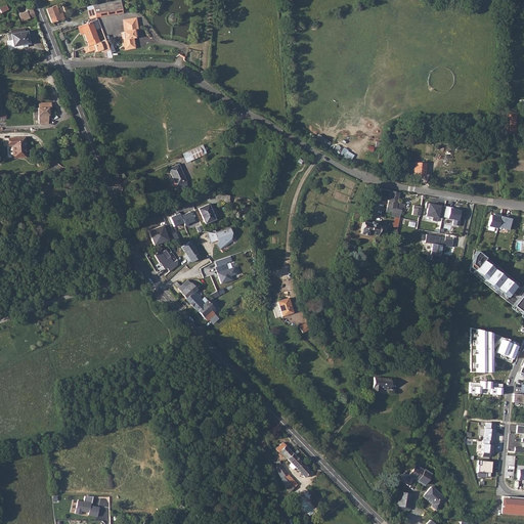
[(120,4),(98,8),(99,17),(122,12),(120,4)]
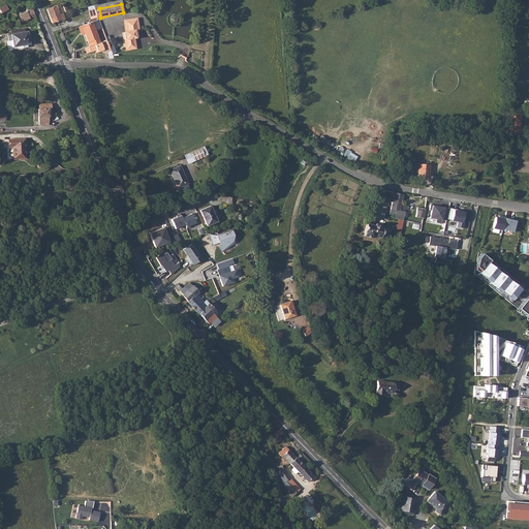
[(56,6),(47,9),(53,23),(62,21),(56,6)]
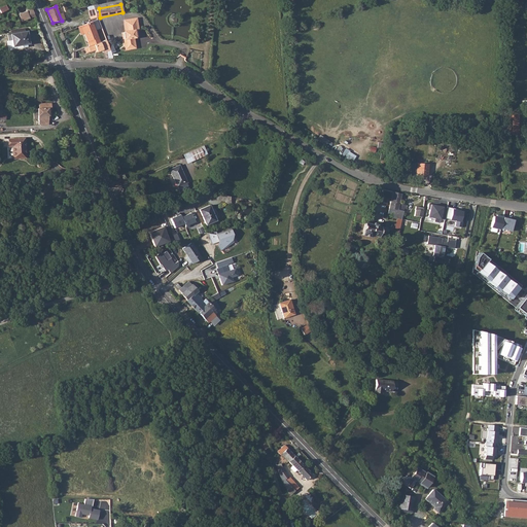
[(35,16),(32,7),(28,8),(29,10),(22,13),(22,12),(20,13),(22,22),(35,16)]
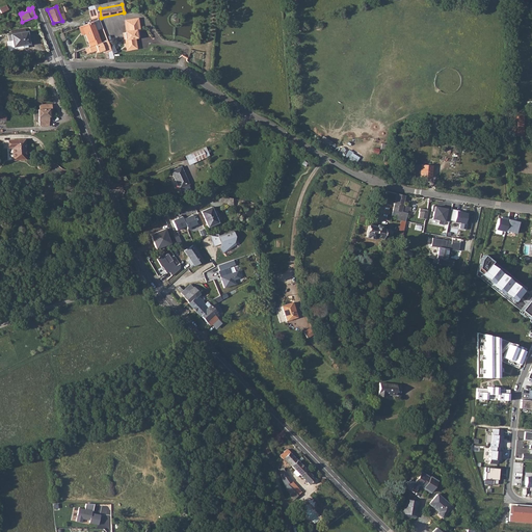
[(136,19),(125,21),(127,32),(126,32),(127,38),(125,40),(127,50),(136,48),(134,37),(136,37),(135,31),(138,30),(136,19)]
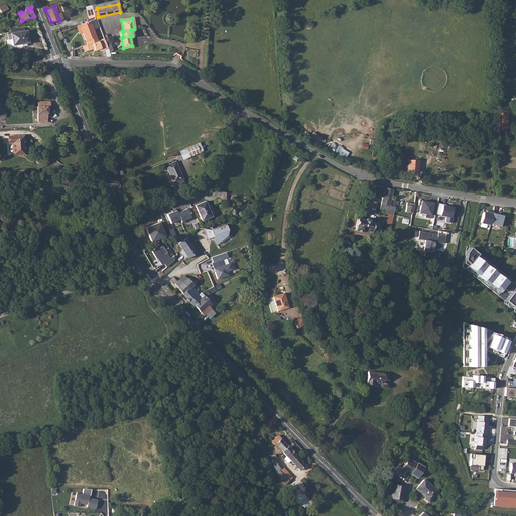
[(90,21),(80,25),(83,34),(88,45),(86,46),(88,51),(94,49),(94,51),(100,49),(101,51),(107,49),(104,39),(98,41),(90,21)]
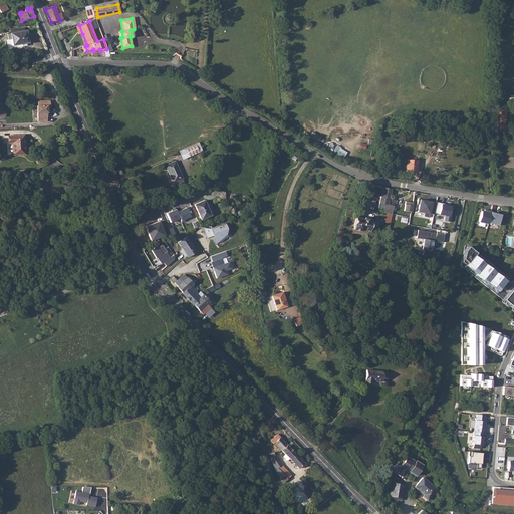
[(26,31),(8,34),(9,40),(12,39),(13,45),(16,45),(28,43),(26,31)]
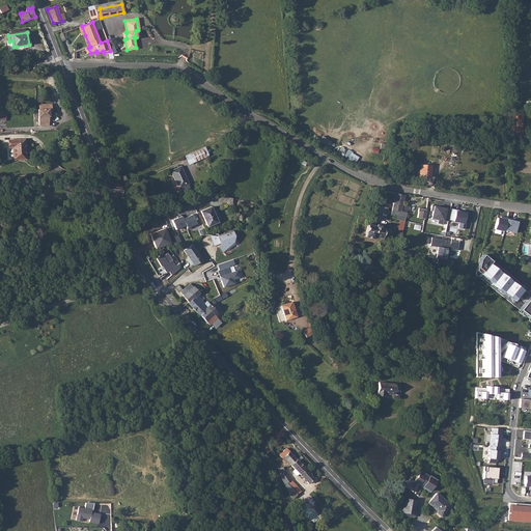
[(49,109),(37,109),(37,116),(37,120),(38,121),(39,126),(49,126),(49,120),(50,120),(49,109)]
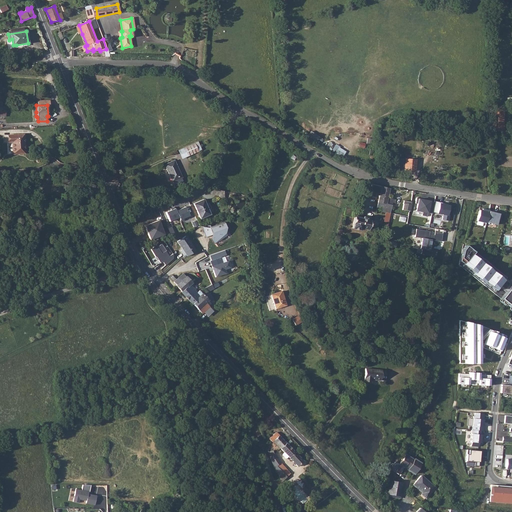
[(312,131),(308,135),(318,141),(321,137),(312,131)]
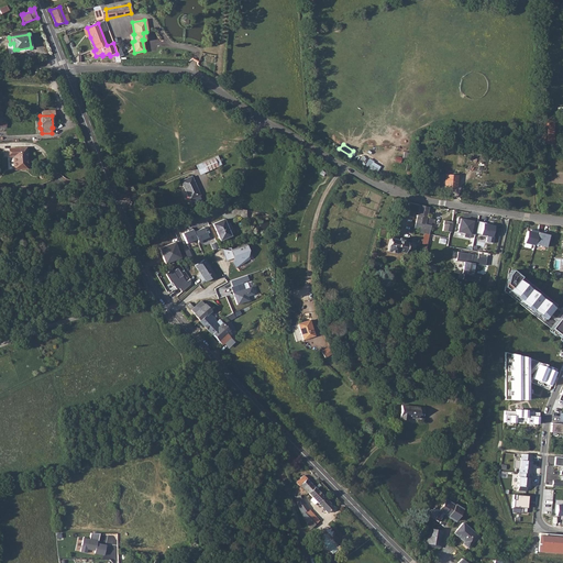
[(26,148),(10,148),(11,156),(12,156),(13,169),(26,168),(26,148)]
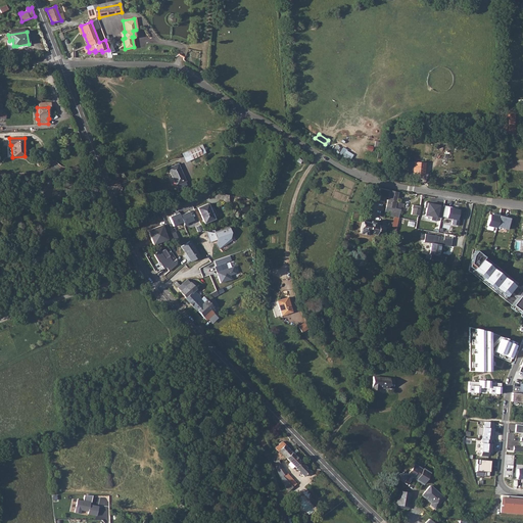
[(350,162),(354,153),(337,144),(332,153),(337,155),(339,152),(343,154),(341,158),(350,162)]
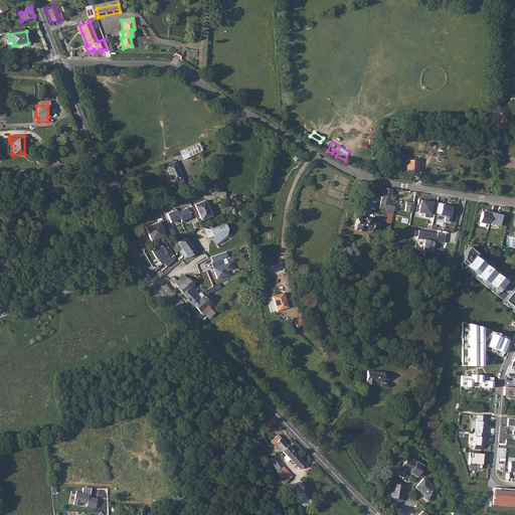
[(196,144),(185,149),(186,151),(188,157),(199,152),(196,144)]
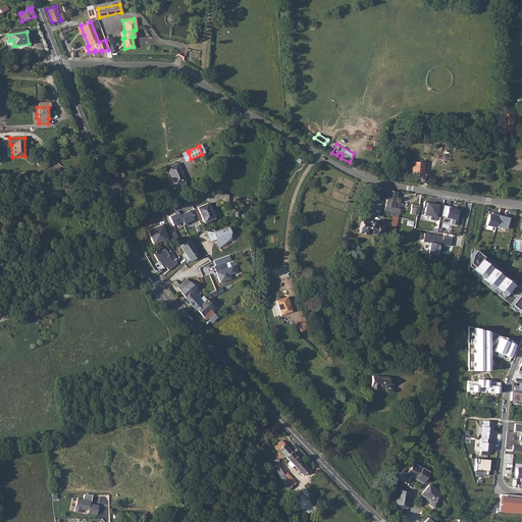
[(203,157),(202,154),(191,159),(193,164),(205,160),(203,157)]
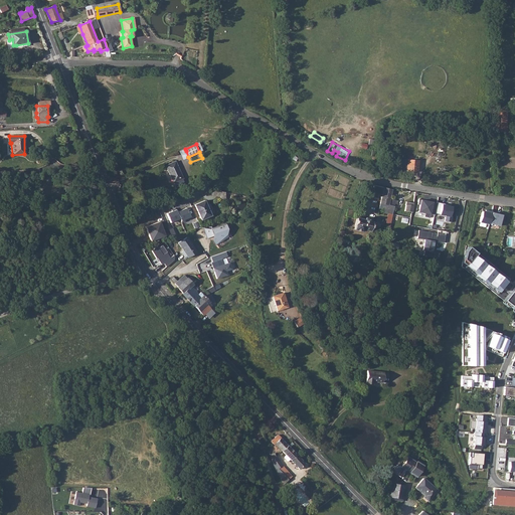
[(417,172),(418,161),(407,160),(407,164),(404,164),(396,163),(395,175),(401,176),(402,170),(417,172)]
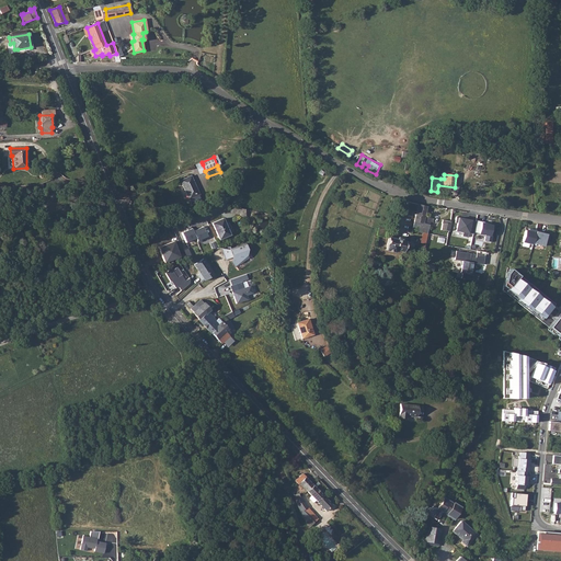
[(181,181),(189,199),(194,197),(195,201),(201,198),(191,175),(181,181)]
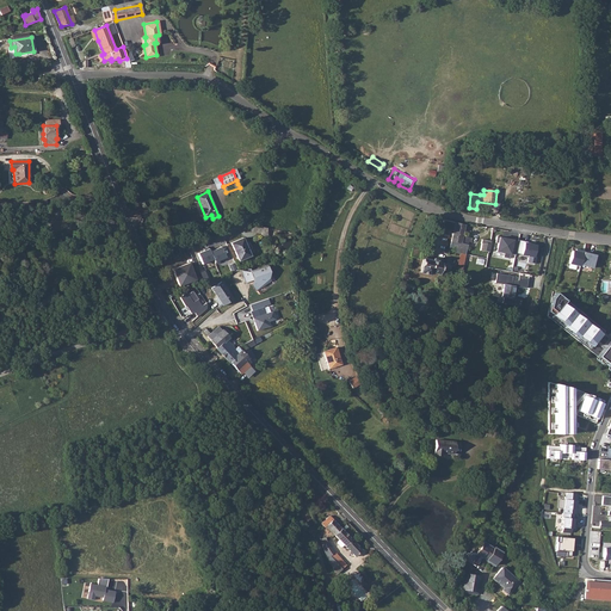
[(455,222),(449,251),(460,253),(466,254),(468,244),(469,242),(471,244),(473,239),(463,236),(466,226),(455,222)]
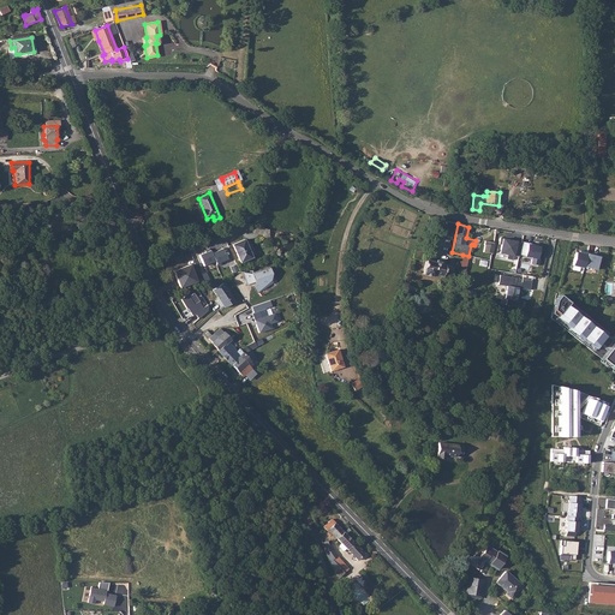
[(255,227),(251,227),(250,232),(263,234),(263,238),(269,237),(268,230),(255,227)]
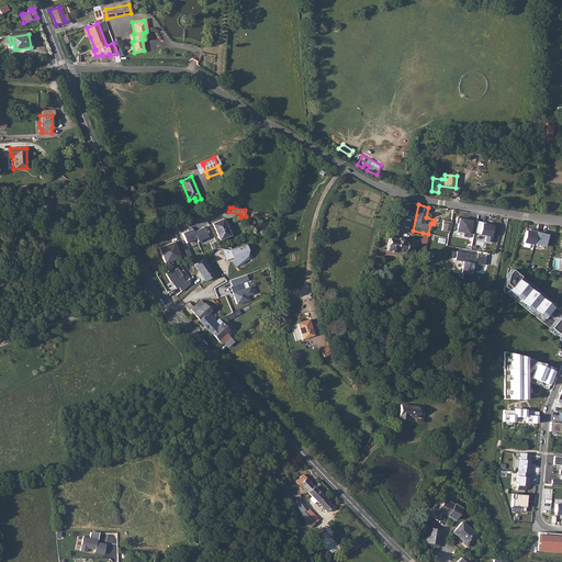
[(246,216),(240,217),(243,231),(248,231),(247,225),(250,225),(249,217),(246,217),(246,216)]
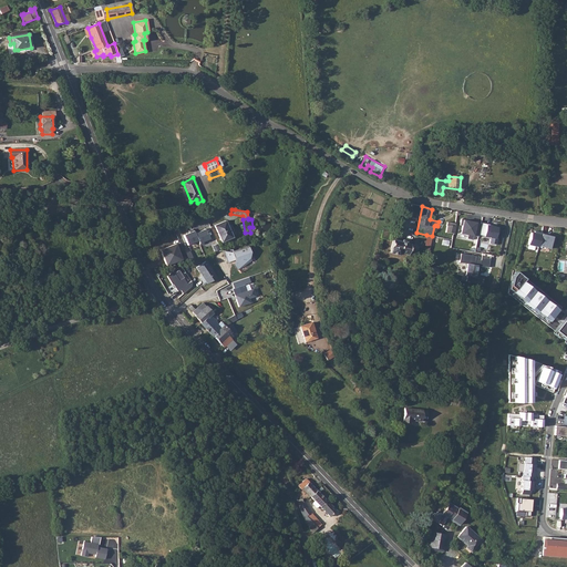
[(478,223),(463,219),(462,225),(464,225),(463,234),(470,235),(468,239),(475,240),(478,223)]
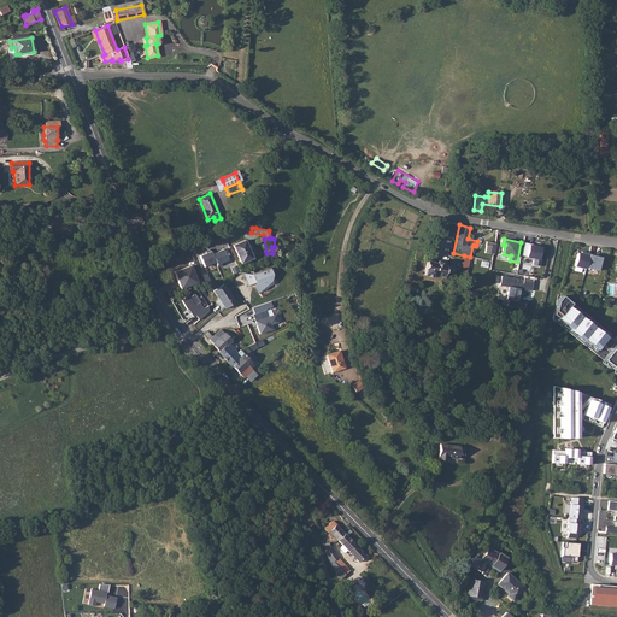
[(245,240),(233,246),(241,263),(253,258),(245,240)]
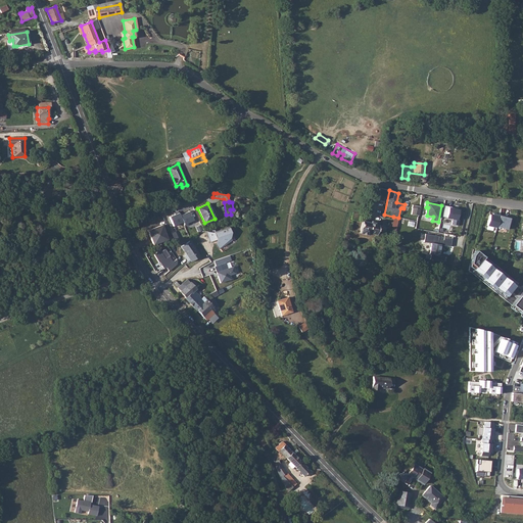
[(411,215),(418,216),(419,209),(420,206),(413,204),(411,215)]
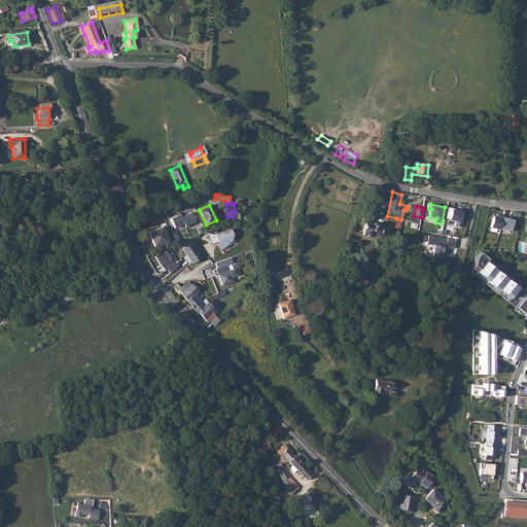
[(466,211),(450,208),(448,218),(457,220),(456,226),(463,227),(466,211)]
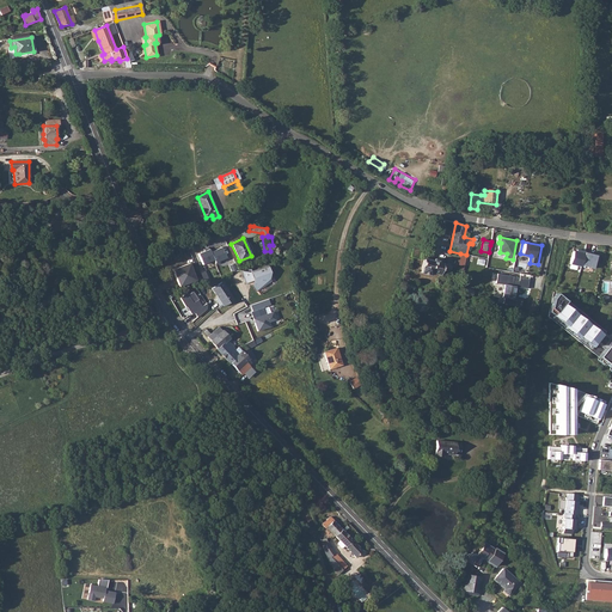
[(224,246),(213,251),(216,261),(218,263),(228,257),(224,246)]
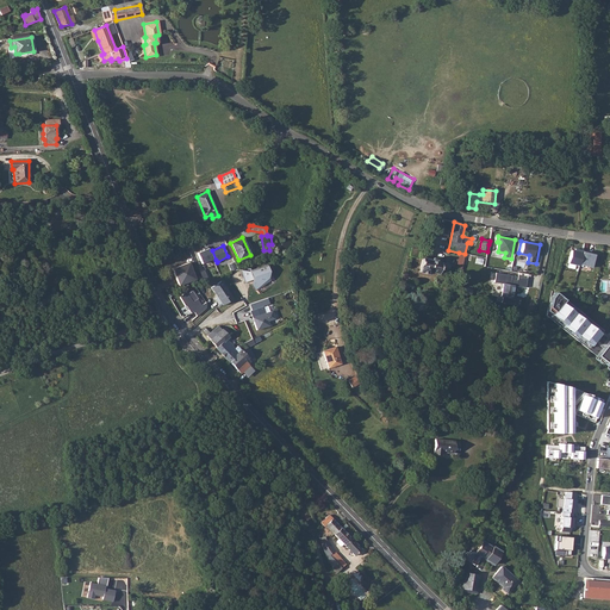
[(216,260),(212,250),(210,248),(198,253),(203,265),(216,260)]
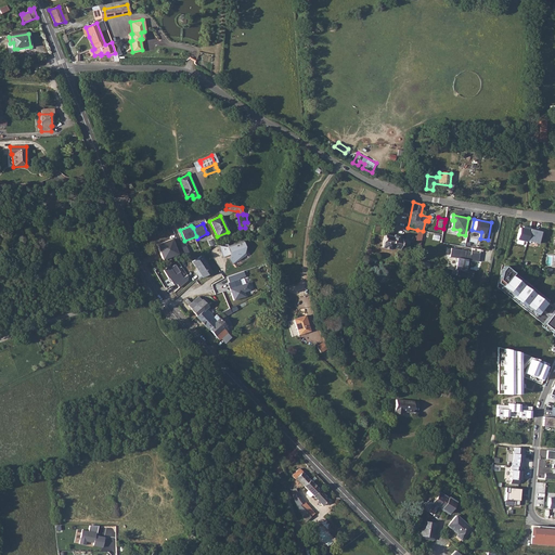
[(374,226),(372,233),(382,235),(384,228),(383,228),(374,226)]
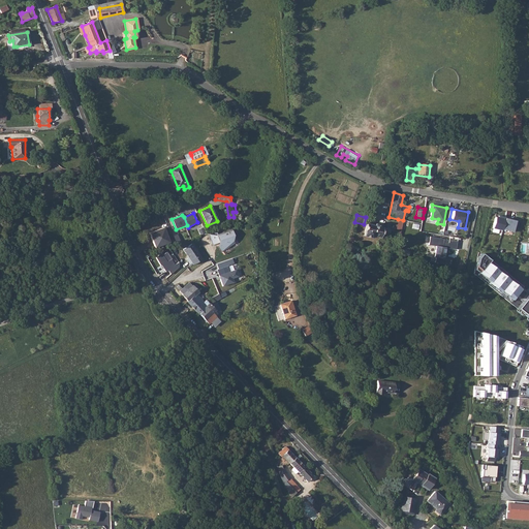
[(497,218),(494,217),(492,228),(501,230),(501,229),(504,218),(500,217),(500,219),(497,218)]
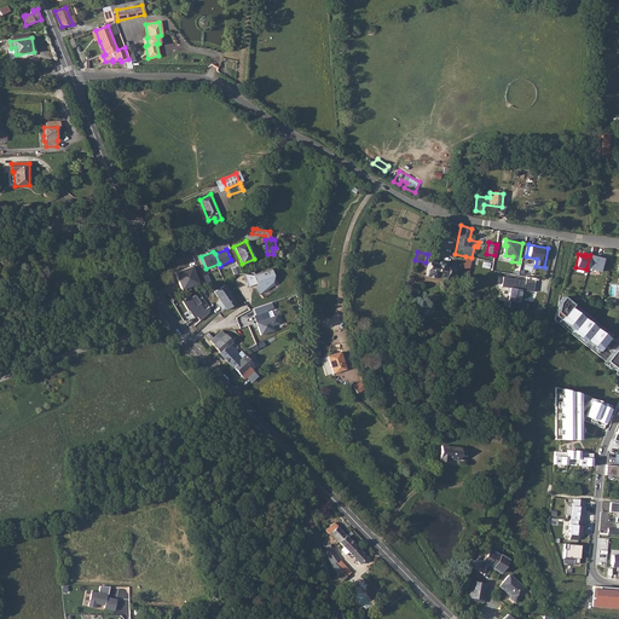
[(595,255),(590,254),(590,255),(586,268),(599,272),(602,259),(595,258),(595,255)]
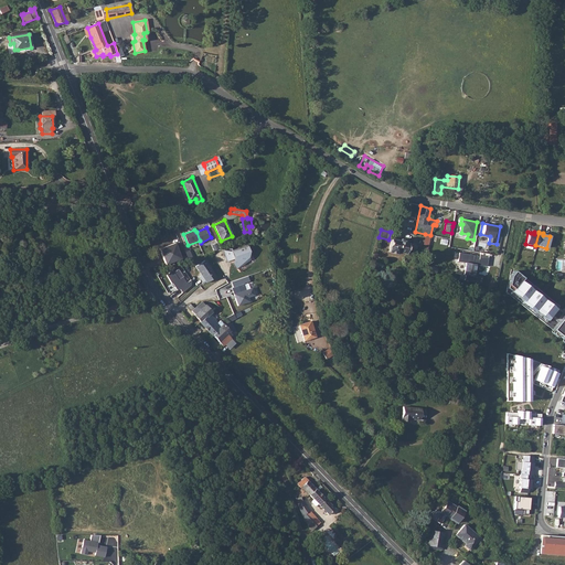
[(392,240),(391,240),(388,252),(397,255),(397,252),(406,254),(407,249),(414,251),(415,246),(420,248),(422,244),(413,242),(412,245),(405,243),(405,242),(405,241),(404,240),(403,240),(402,240),(401,240),(401,241),(401,242),(392,240)]
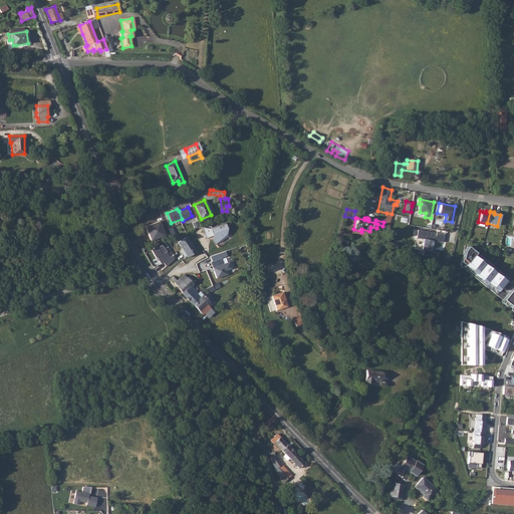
[(165,235),(159,221),(145,227),(151,241),(165,235)]
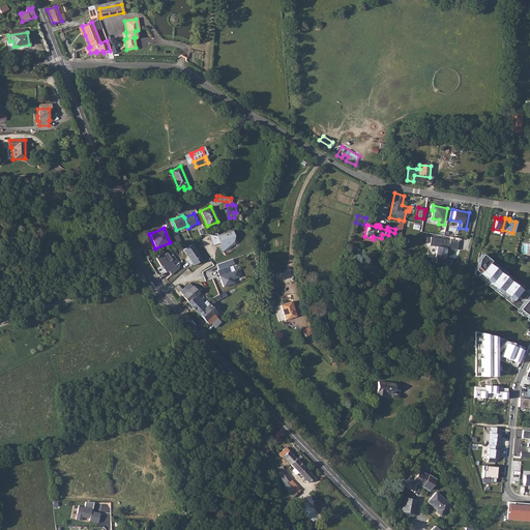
[(216,231),(208,234),(212,245),(218,243),(217,246),(222,252),(235,243),(233,240),(234,234),(232,230),(217,235),(216,231)]
